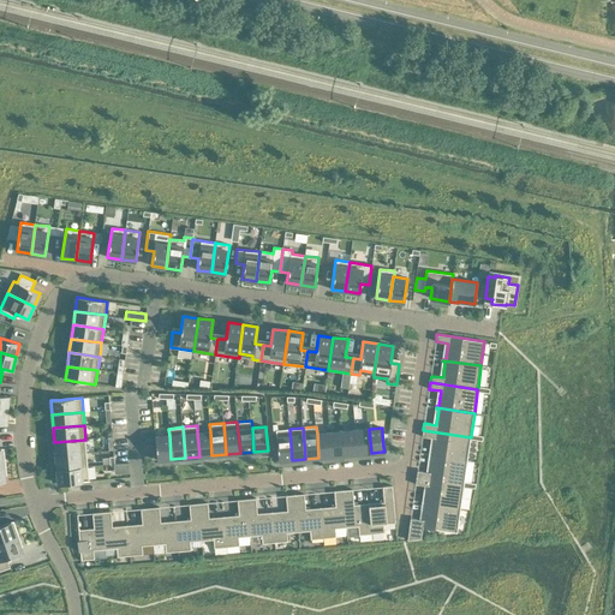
[(292,460),(290,429),(276,430),(276,439),(279,461),(292,460)]
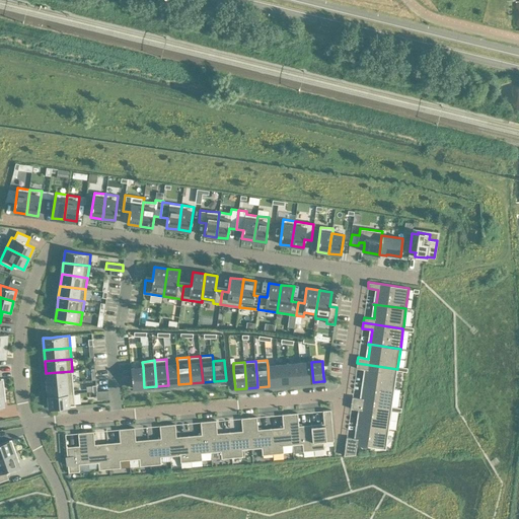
[(300,363),(302,383),(313,382),(311,362),(300,363)]
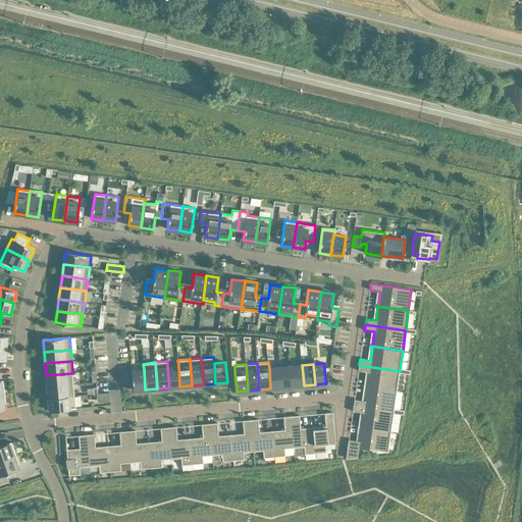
[(291,366),(293,386),(304,385),(302,365),(291,366)]
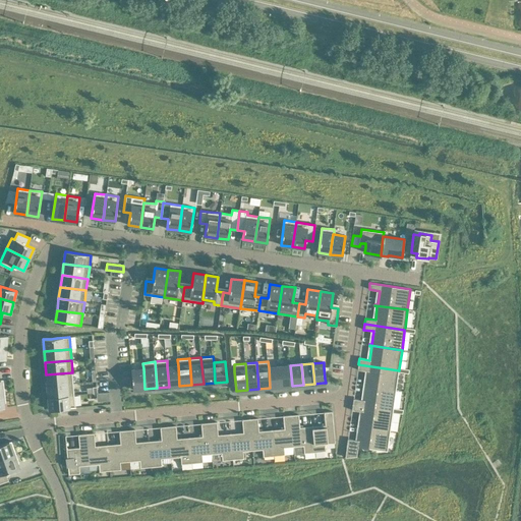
[(399,370),(358,364),(358,365),(357,370),(367,371),(365,385),(363,385),(363,386),(396,390),(398,371),(399,370)]
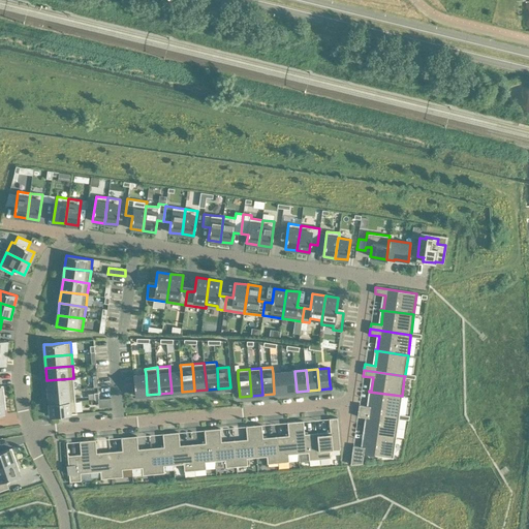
[(181,371),(169,372),(172,393),(182,392),(181,371)]
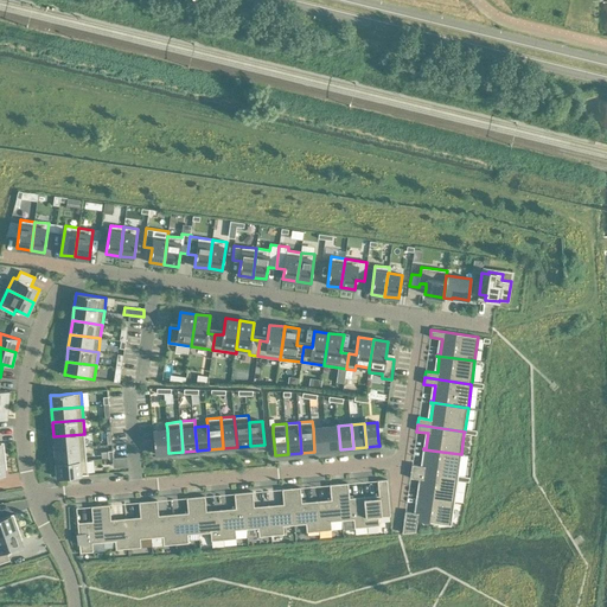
[(326,427),(327,451),(340,449),(338,426),(326,427)]
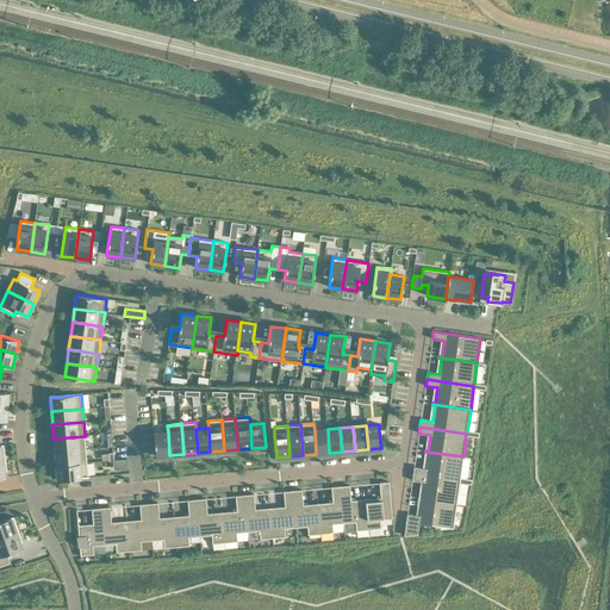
[(315,430),(316,454),(329,453),(328,429),(315,430)]
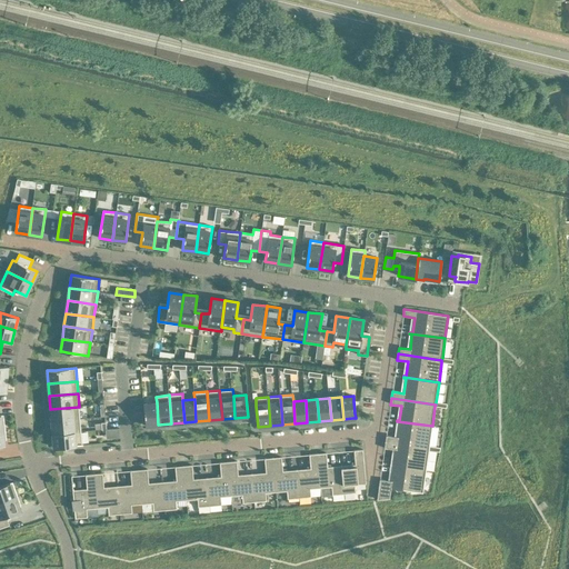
[(143,405),(146,426),(158,425),(157,402),(143,405)]
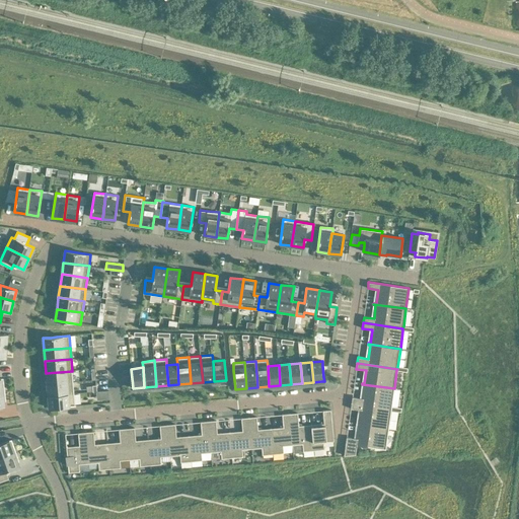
[(72,371),(46,373),(47,384),(73,382),(72,371)]
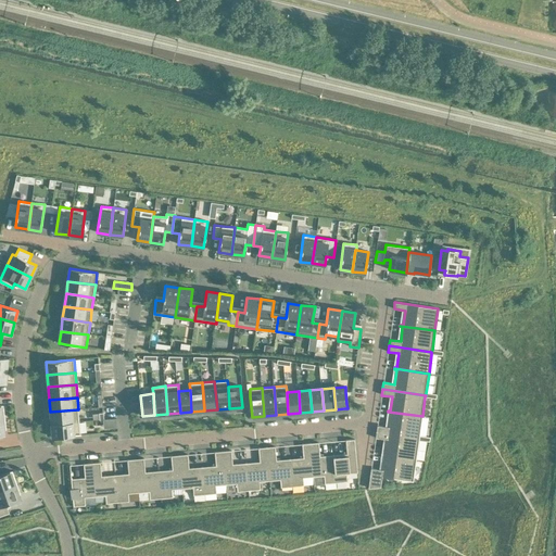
[(78,409),(50,412),(51,425),(79,422),(78,409)]
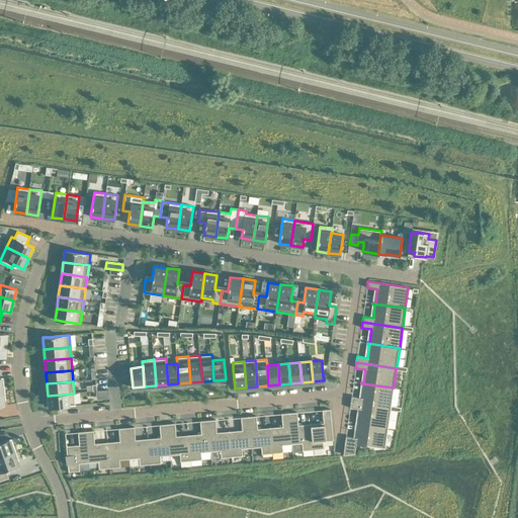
[(394,387),(361,383),(361,384),(363,384),(361,398),(351,397),(351,402),(350,403),(391,408),(391,406),(394,387)]
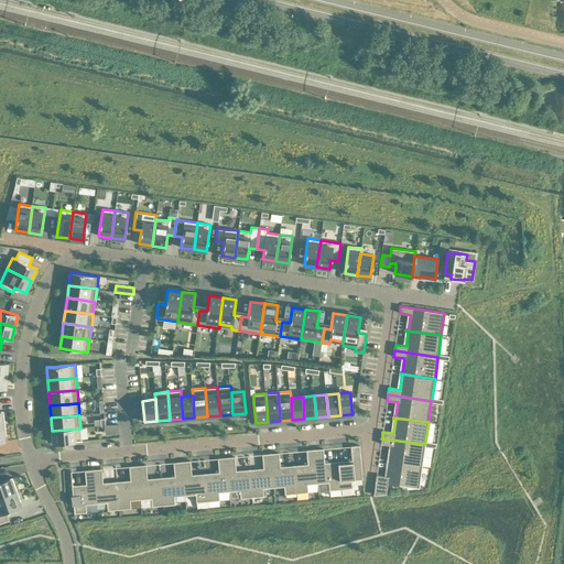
[(80,429),(52,431),(53,443),(57,443),(83,441),(82,440),(82,441),(80,429)]
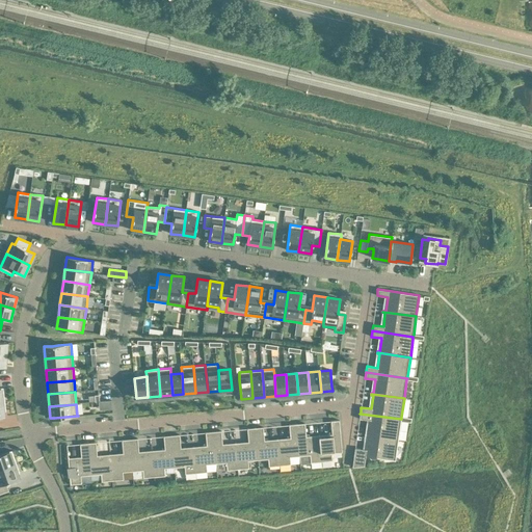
[(401,419),(360,414),(360,419),(370,421),(368,434),(365,434),(398,440),(401,421),(401,419)]
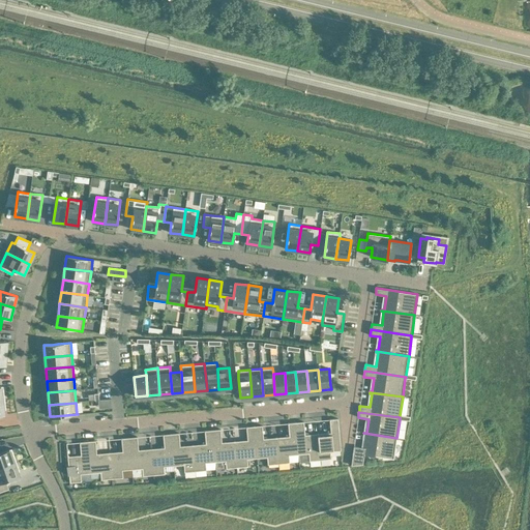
[(318,434),(320,460),(331,459),(330,451),(341,450),(337,418),(329,419),(330,433),(318,434)]
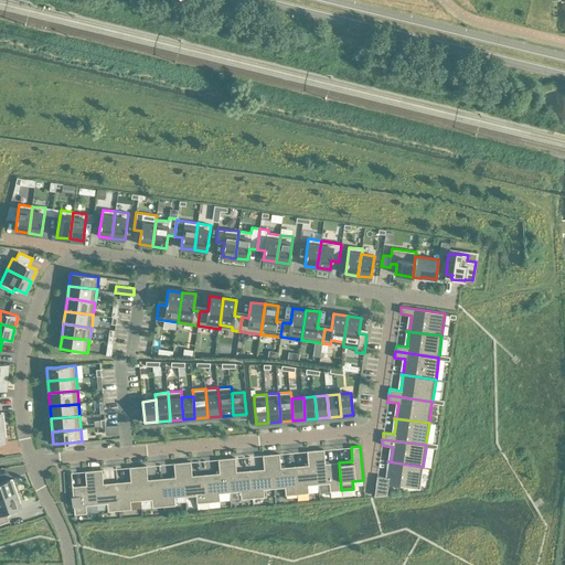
[(324,449),(316,450),(319,484),(329,483),(330,491),(341,490),(339,462),(326,464),(324,449)]
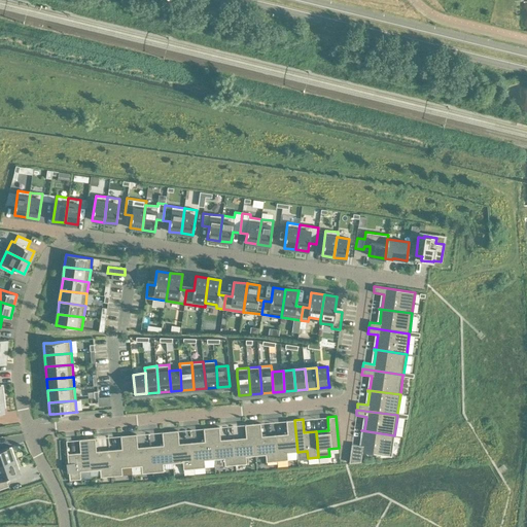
[(287,453),(297,452),(294,420),(286,421),(287,433),(275,435),(277,461),(288,460),(287,453)]
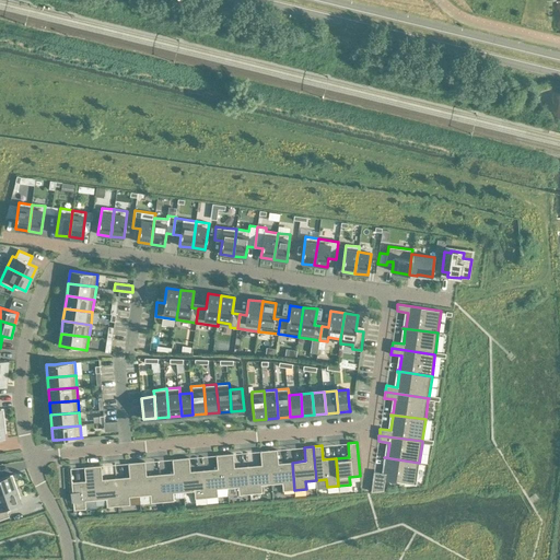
[(277,450),(268,451),(271,485),(282,483),(282,491),(294,490),(292,463),(278,464),(277,450)]
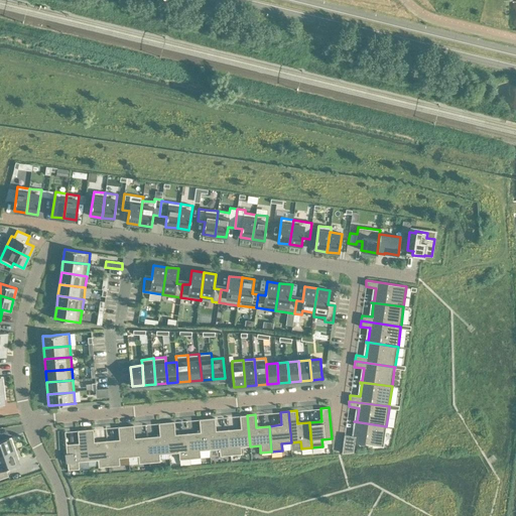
[(241,447),(250,446),(247,415),(240,415),(241,428),(229,429),(231,456),(241,455),(241,447)]
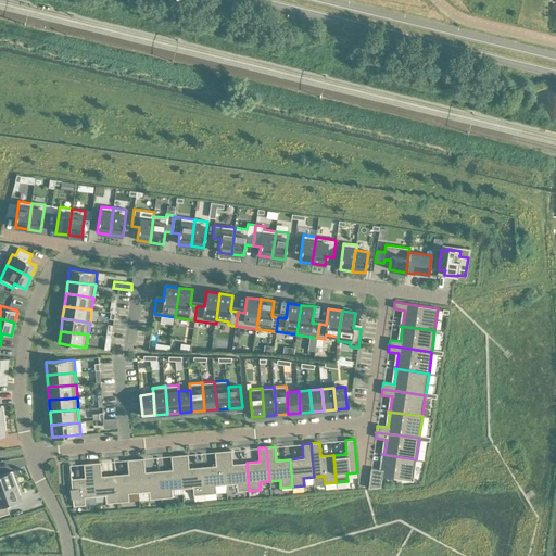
[(216,485),(226,484),(223,451),(214,452),(216,466),(202,467),(205,494),(216,493),(216,485)]
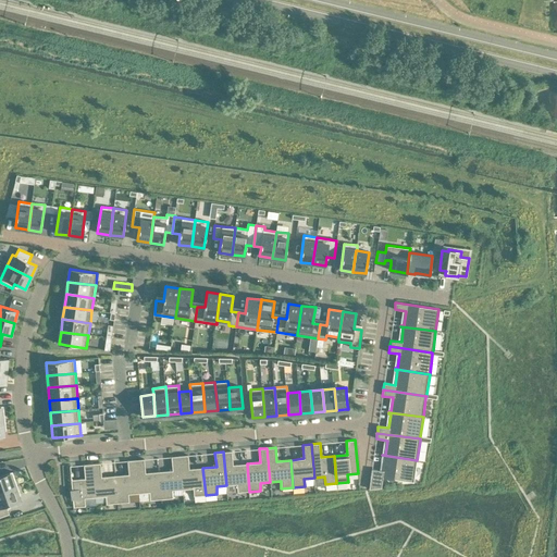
[(249,492),(247,463),(233,465),(232,452),(223,452),(226,485),(237,484),(237,493),(249,492)]
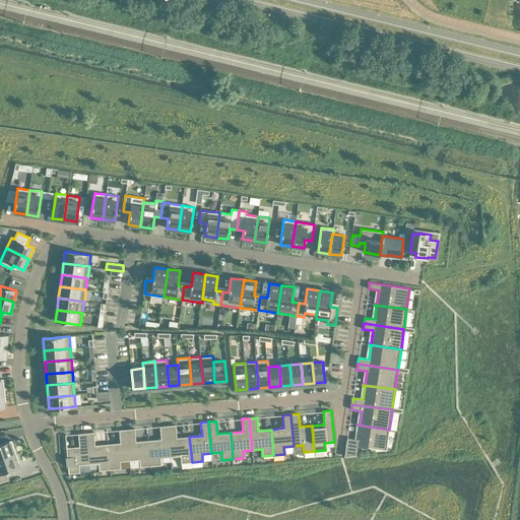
[(181,463),(192,462),(189,437),(177,438),(176,425),(168,426),(171,457),(180,456),(181,463)]
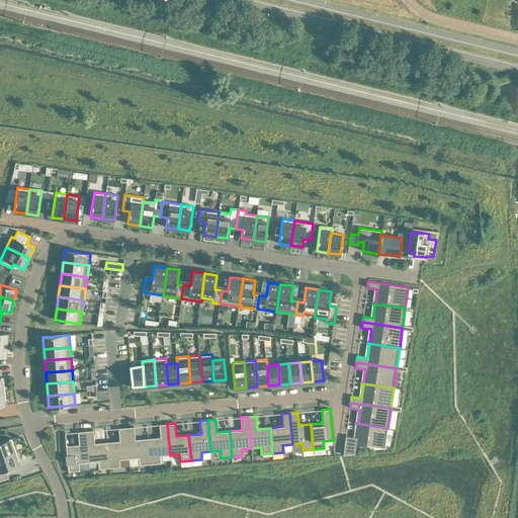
[(387,428),(355,423),(355,424),(357,424),(356,438),(346,436),(345,441),(343,455),(344,455),(354,454),(356,444),(384,448),(387,428)]
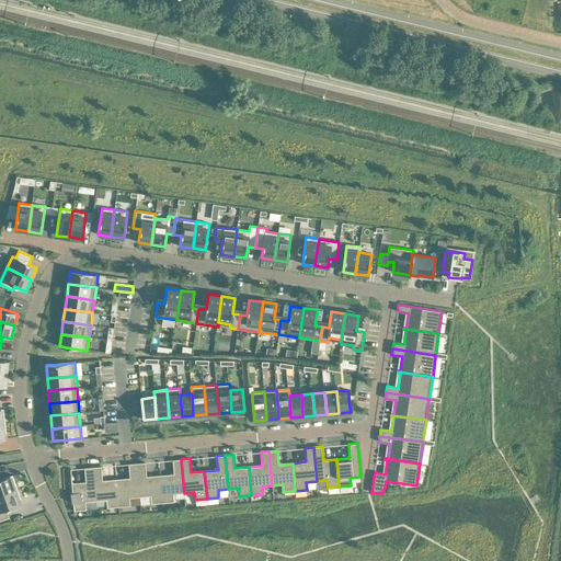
[(184,493),(181,459),(172,460),(173,473),(160,476),(162,503),(174,502),(173,494),(184,493)]
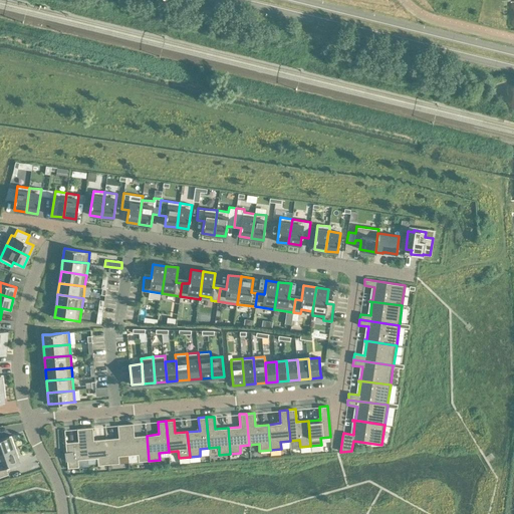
[(139,462),(149,461),(147,436),(135,437),(134,424),(125,425),(129,456),(138,455),(139,462)]
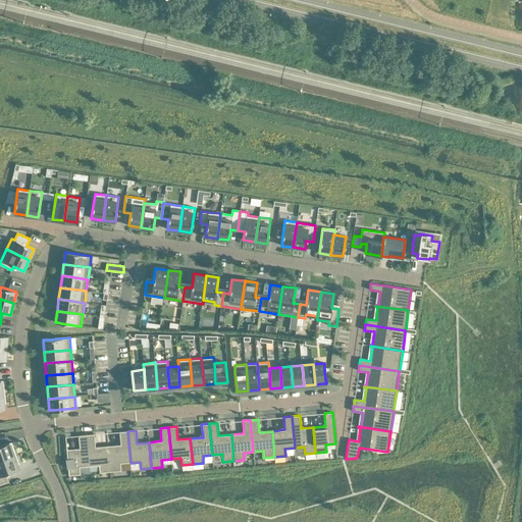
[(120,464),(131,463),(127,431),(119,431),(120,445),(108,446),(110,472),(121,471),(120,464)]
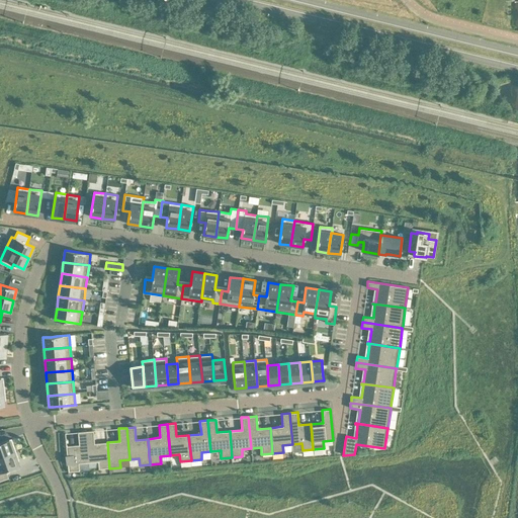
[(79,463),(88,462),(86,431),(78,432),(79,445),(66,446),(67,455),(66,456),(67,463),(68,463),(68,471),(80,470),(79,463)]
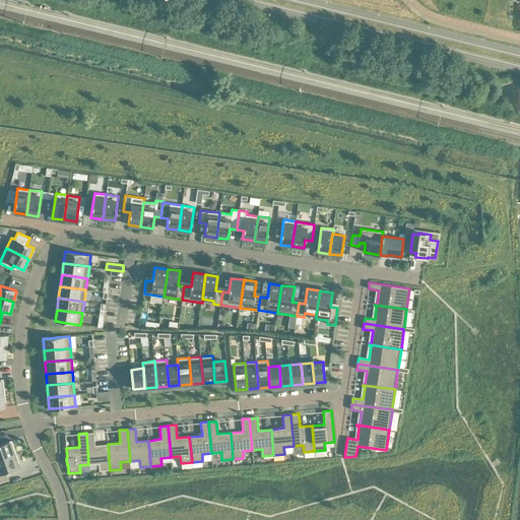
[(93,433),(86,433),(88,464),(99,463),(99,471),(110,470),(108,444),(95,445),(93,433)]
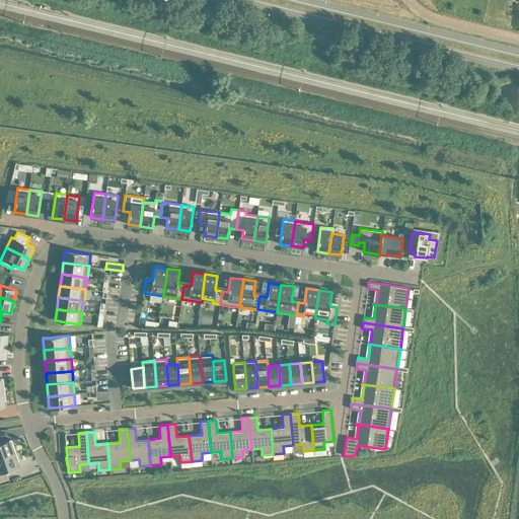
[(0,458),(16,452),(11,440),(0,443),(0,458)]
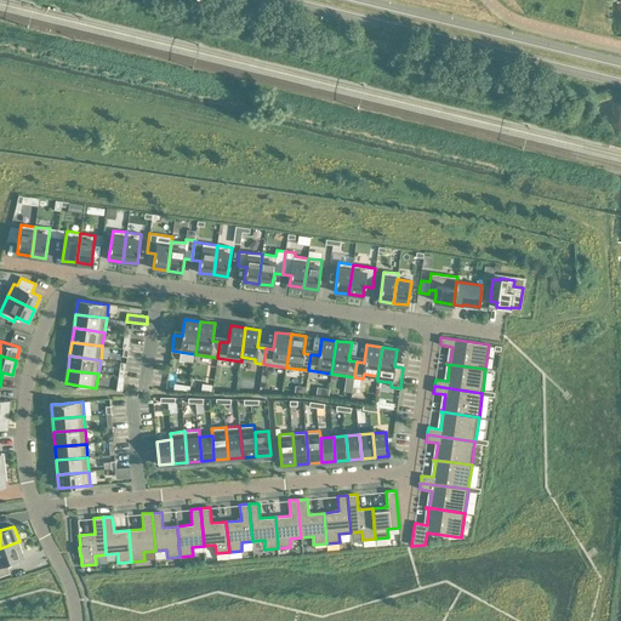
[(20,541),(0,548),(0,576),(10,573),(7,564),(22,558),(21,553),(23,552),(20,541)]
